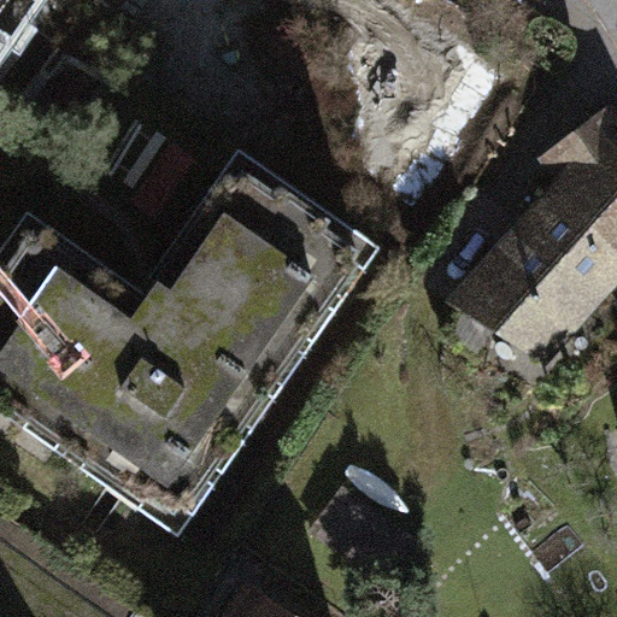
[(0,0),(0,17),(11,0),(0,0)]
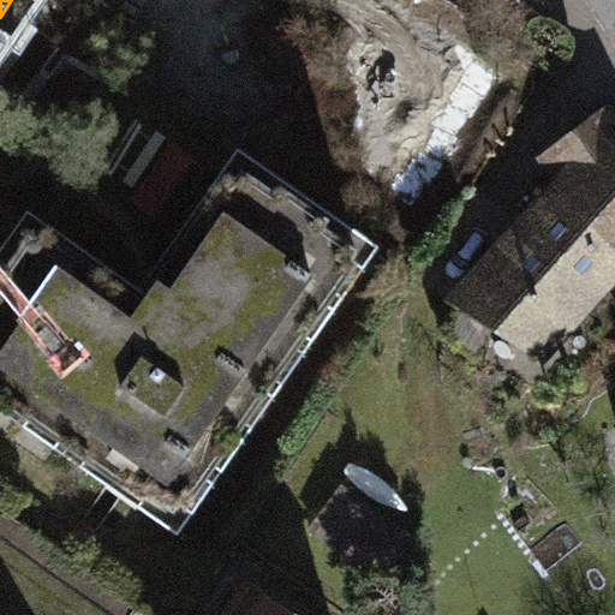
[(554,177),(442,298),(544,363),(614,281),(614,112),(607,101),(536,157),(554,177)]
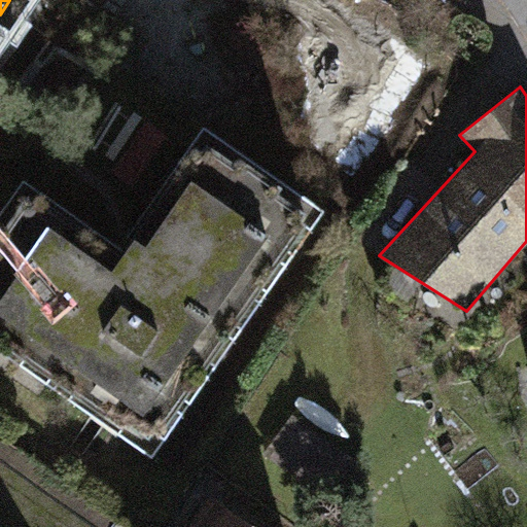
[(28,169),(0,208),(0,349),(155,456),(325,211),(210,132),(134,242),(28,169)]
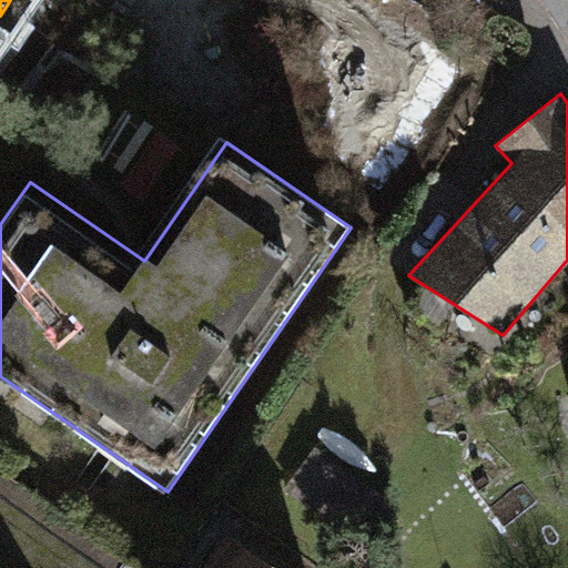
[(377,488),(317,446),(286,489),(346,531),(377,488)]
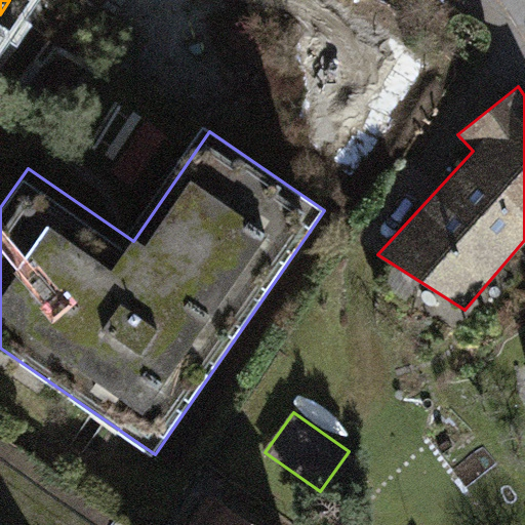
[(268,524),(214,488),(189,524),(268,524)]
